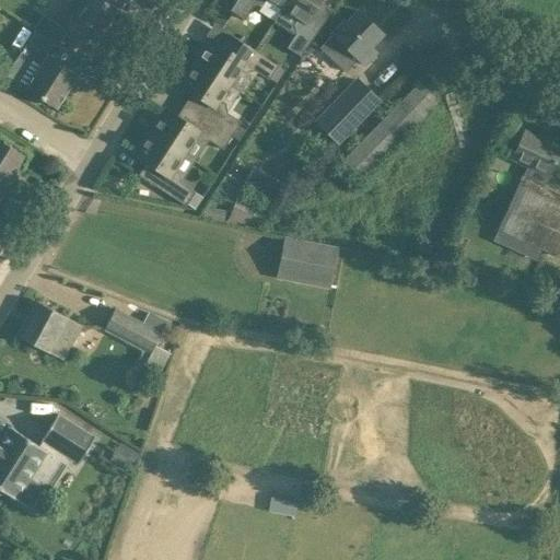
[(69,13),(72,15),(63,32),(92,50),(117,11),(100,0),(80,0),(81,0),(79,0),(69,0),(66,4),(66,10),(69,13)]
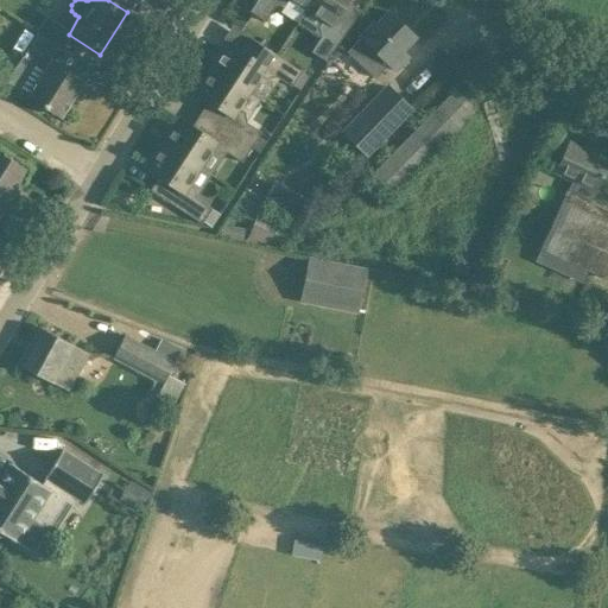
[(287,0),(292,0),(306,8),(311,0),(257,0),(249,11),(265,21),(274,6),(285,5),(287,0)]
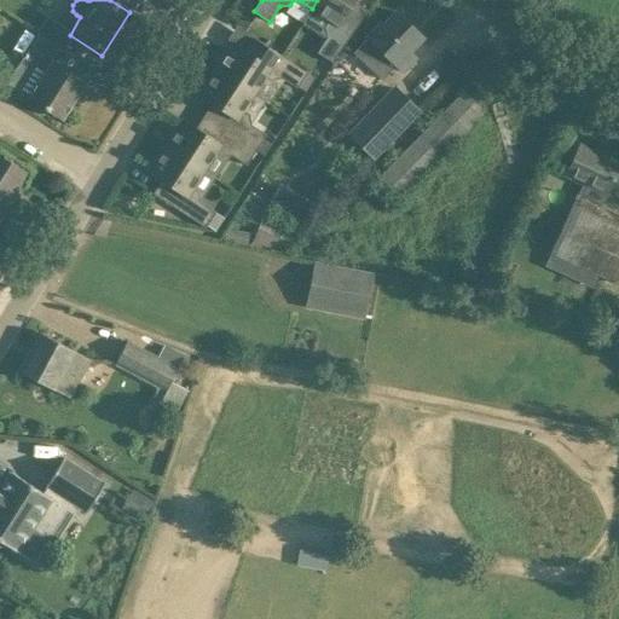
[(353,0),(317,0),(312,9),(329,21),(324,27),(327,38),(317,52),(333,63),(366,11),(353,3),(353,0)]
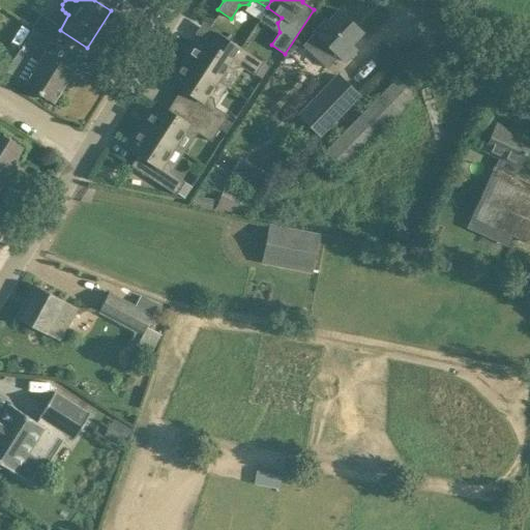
[(302,47),(325,68),(339,55),(344,59),(354,48),(350,43),(361,31),(340,10),(329,23),(327,21),(302,47)]
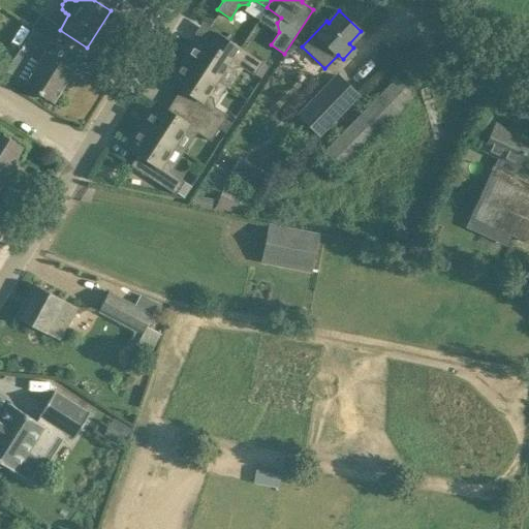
[(59,44),(53,40),(33,27),(20,48),(39,61),(25,84),(53,101),(72,69),(52,57),(59,44)]
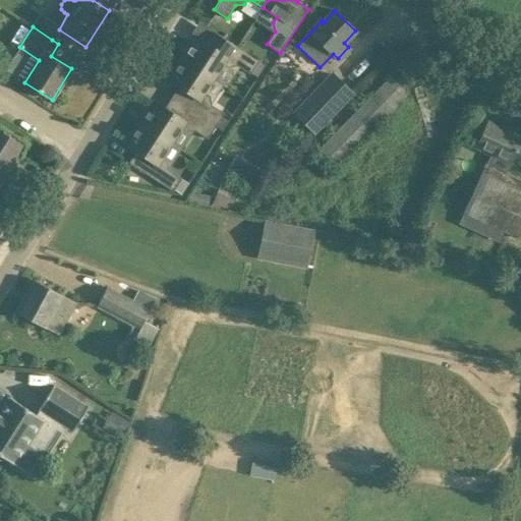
[(182,58),(213,78),(223,64),(228,67),(237,65),(249,74),(258,61),(214,32),(207,44),(196,37),(182,58)]
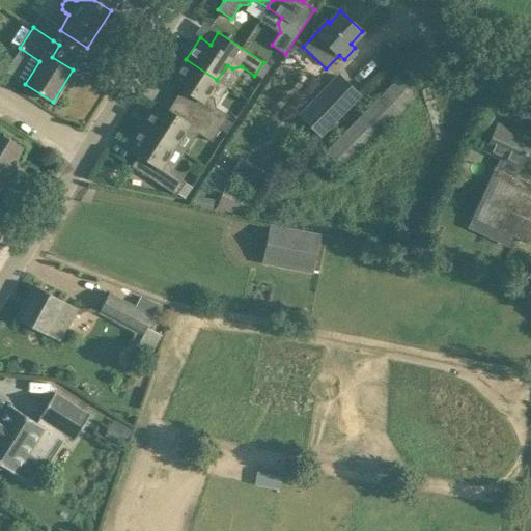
[(217,80),(186,59),(171,81),(182,88),(174,99),(220,129),(227,117),(214,109),(213,100),(206,95),(217,80)]
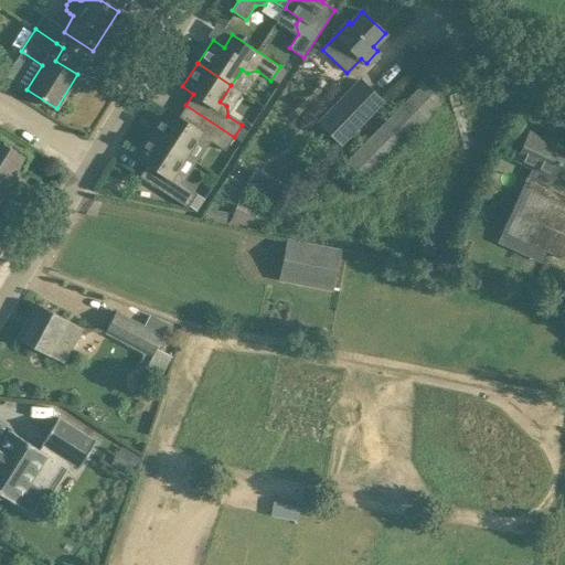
[(315,123),(340,147),(384,102),(359,77),(315,123)]
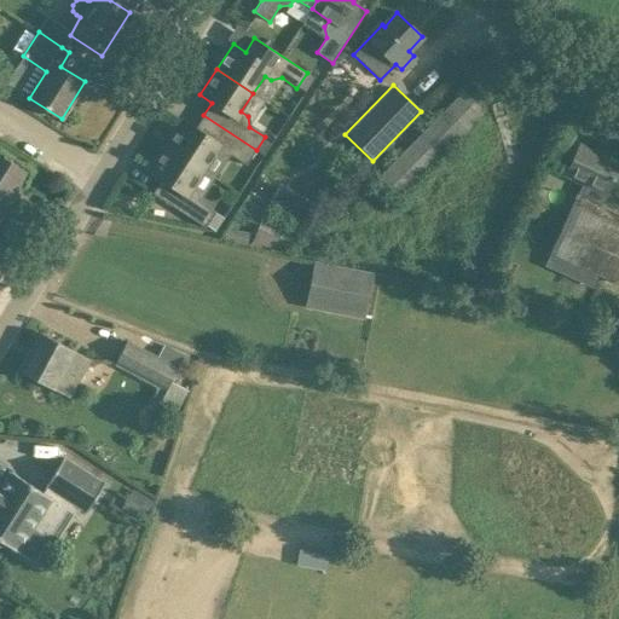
[(376,180),(397,200),(484,111),(463,91),(376,180)]
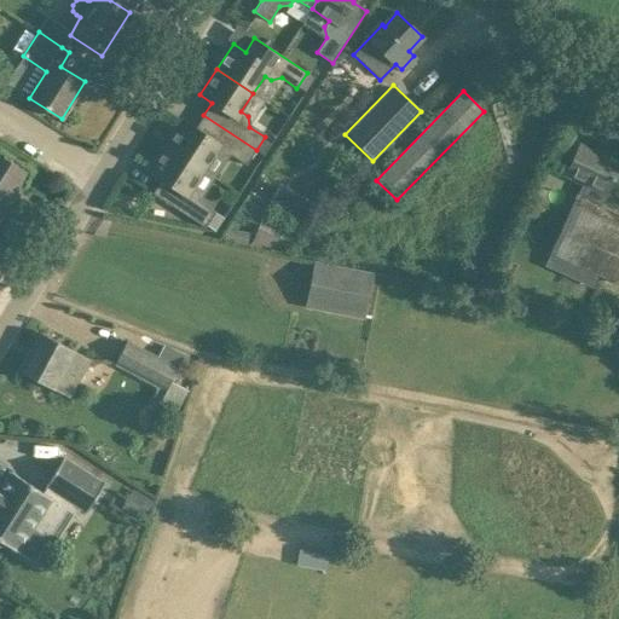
[(543,103),(556,114),(563,103),(550,93),(543,103)]
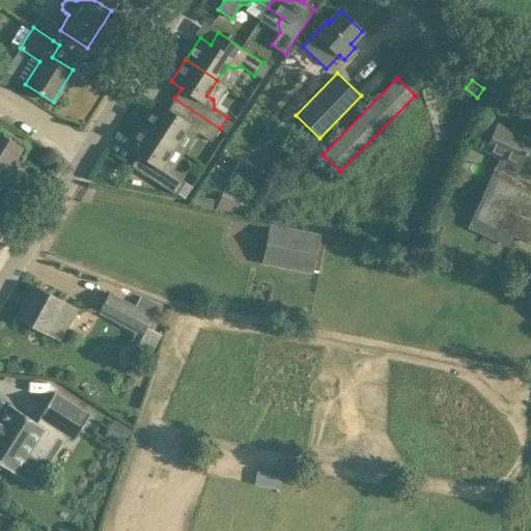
[(220,129),(174,99),(167,110),(157,104),(142,126),(174,145),(185,130),(190,133),(199,131),(213,140),(220,129)]
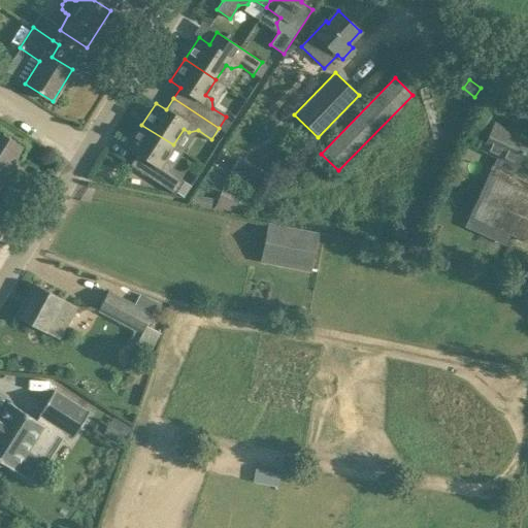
[(526,243),(527,238),(527,180),(513,174),(527,140),(527,138),(494,123),(482,152),(497,159),(468,216),(526,243)]
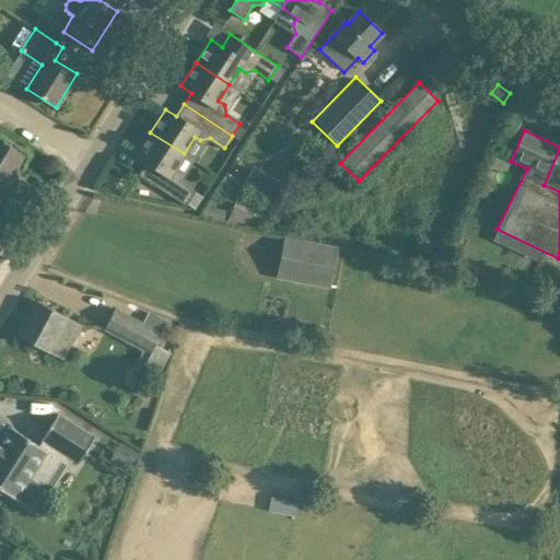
[(173,168),(184,153),(150,132),(136,155),(147,162),(138,175),(186,206),(195,191),(182,183),(179,173),(173,168)]
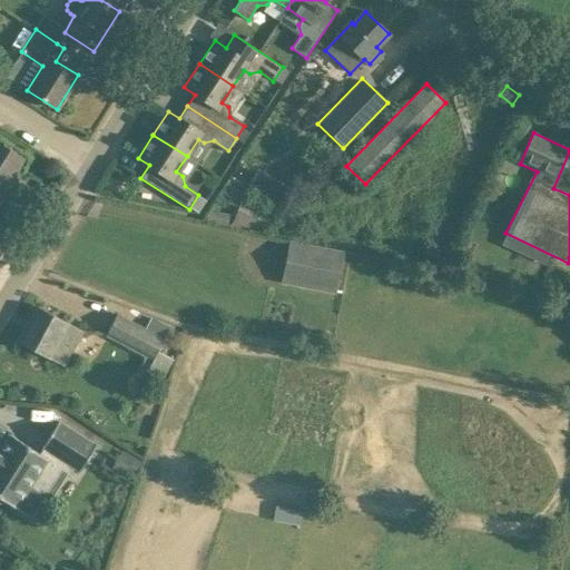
[(0,199),(23,161),(25,160),(0,144),(0,199)]
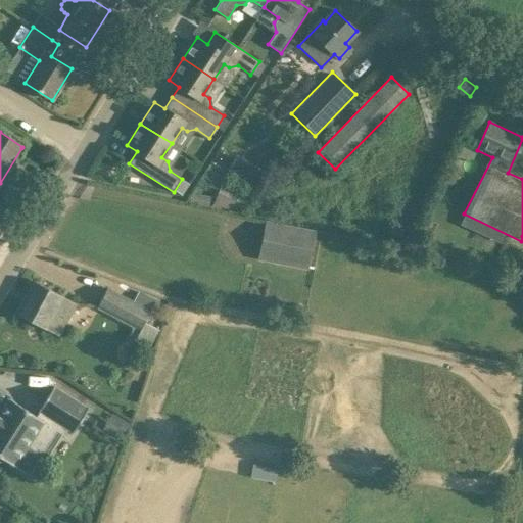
[(249,168),(243,179),(254,185),(260,174),(249,168)]
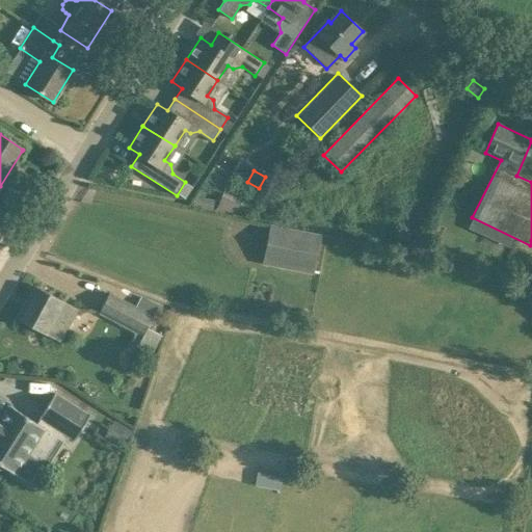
[(212,211),(214,200),(195,195),(192,207),(212,211)]
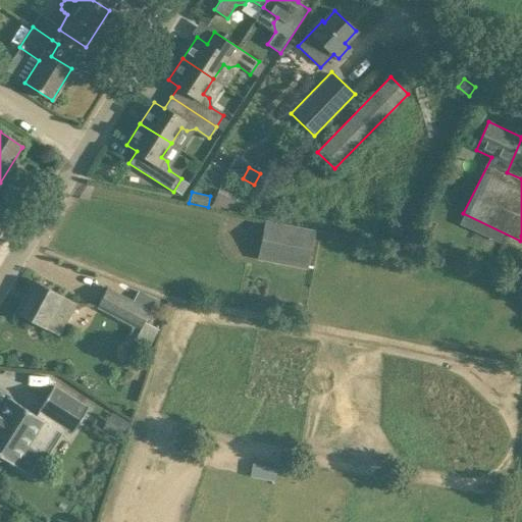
[(240,202),(217,193),(211,207),(219,210),(220,206),(236,212),(240,202)]
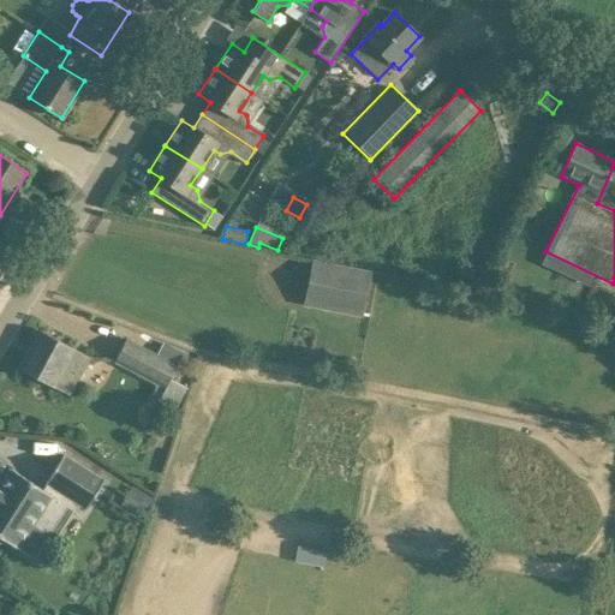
[(363,316),(371,272),(311,260),(303,305),(363,316)]
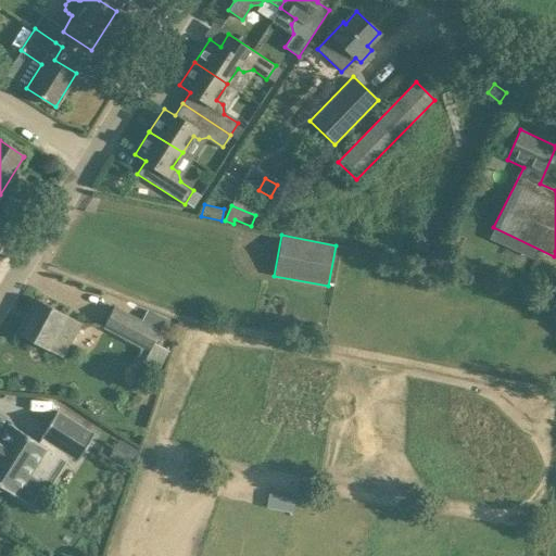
[(62,358),(80,324),(36,299),(17,332),(16,333),(62,358)]
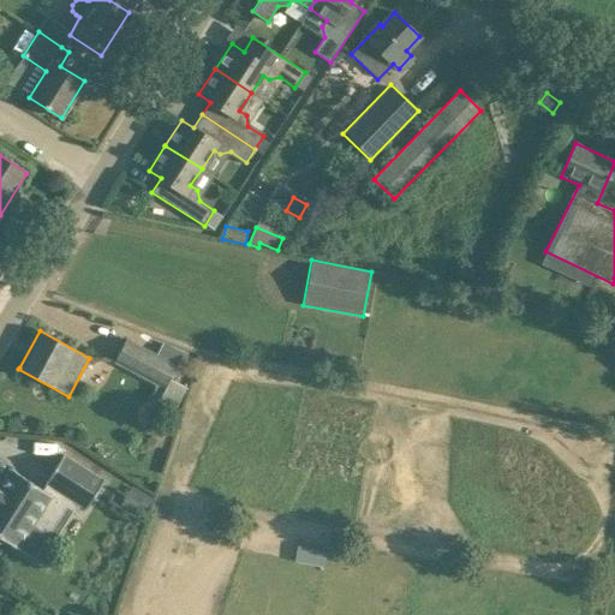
[(177,365),(126,338),(114,362),(159,386),(165,389),(177,365)]
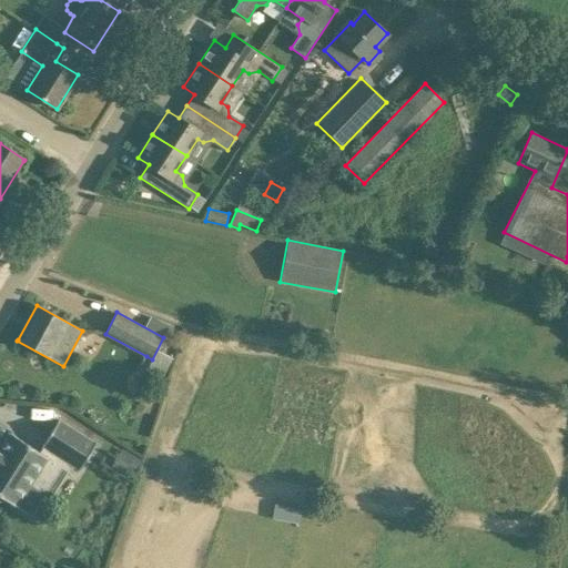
[(44,492),(49,489),(67,460),(80,469),(97,444),(58,419),(42,445),(43,446),(40,453),(9,433),(0,447),(0,500),(1,501),(4,499),(16,507),(30,485),(46,495),(47,493),(44,492)]
